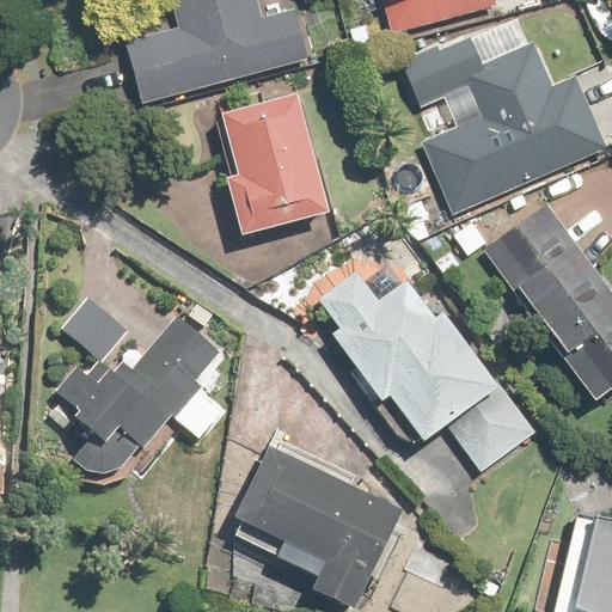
[(127,37),(144,101),(310,57),(295,1),(265,10),(262,0),(178,0),(184,23),(127,37)]
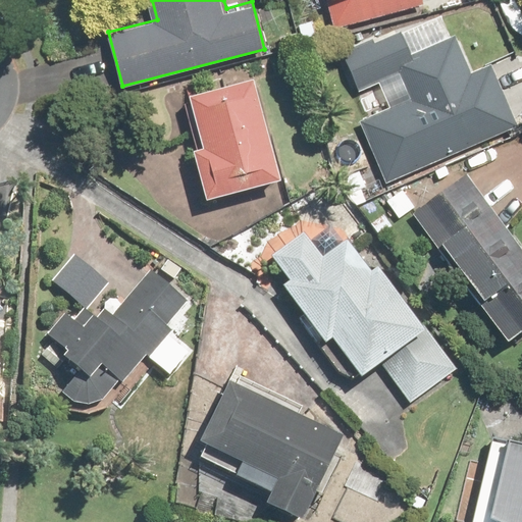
[(327,0),(334,27),(420,3),(419,0),(327,0)]
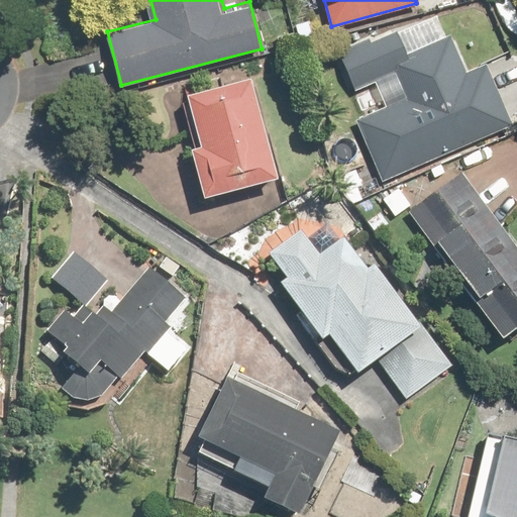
[(354,118),(382,180),(516,120),(516,119),(492,62),(471,71),(452,30),(414,47),(406,27),(344,54),(358,86),(376,79),(387,104),(354,118)]
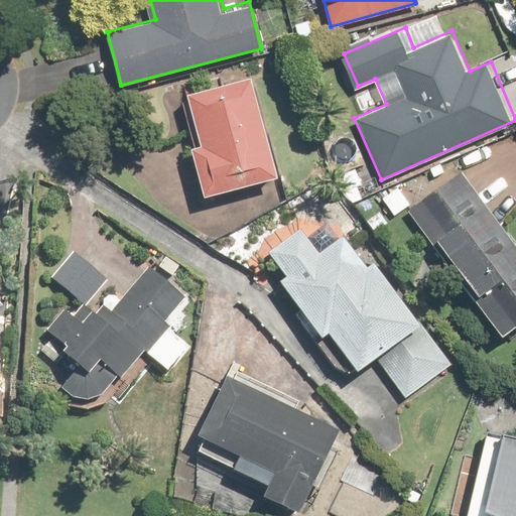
[(256,77),(185,93),(198,146),(188,148),(201,198),(280,179),(256,77)]
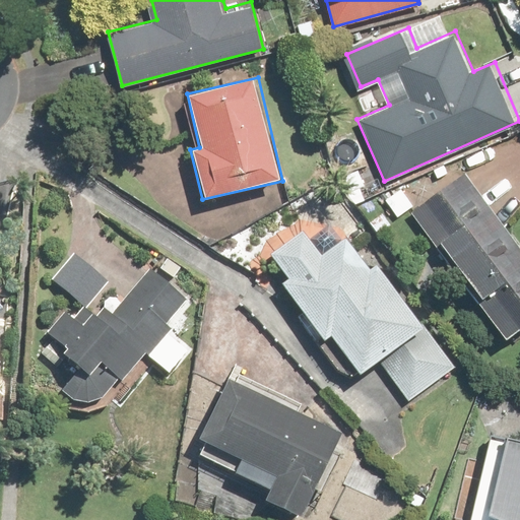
[(519,334),(519,238),(465,171),(417,209),(519,335),(519,334)]
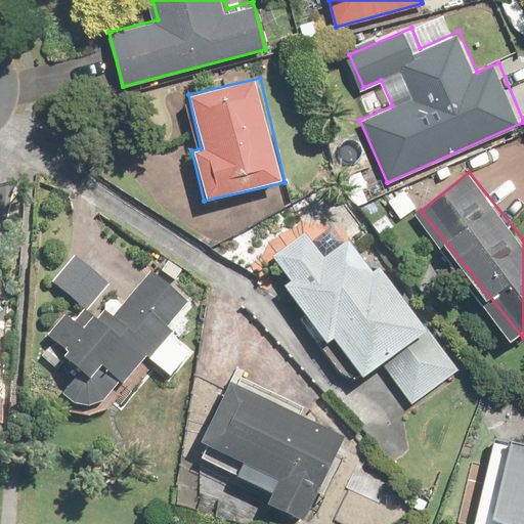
[(413,404),(466,363),(360,228),(330,253),(313,231),(270,264),(361,381),(382,364),(413,404)]
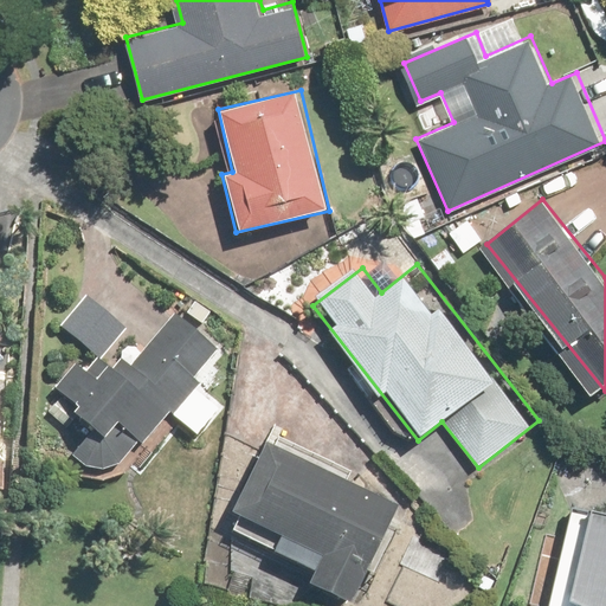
[(77,363),(59,384),(83,404),(53,439),(84,465),(100,468),(121,458),(139,437),(144,442),(169,412),(198,434),(221,406),(195,385),(200,379),(197,375),(221,345),(175,307),(133,358),(122,348),(114,358),(108,353),(133,323),(86,285),(56,322),(97,358),(85,371),(77,363)]
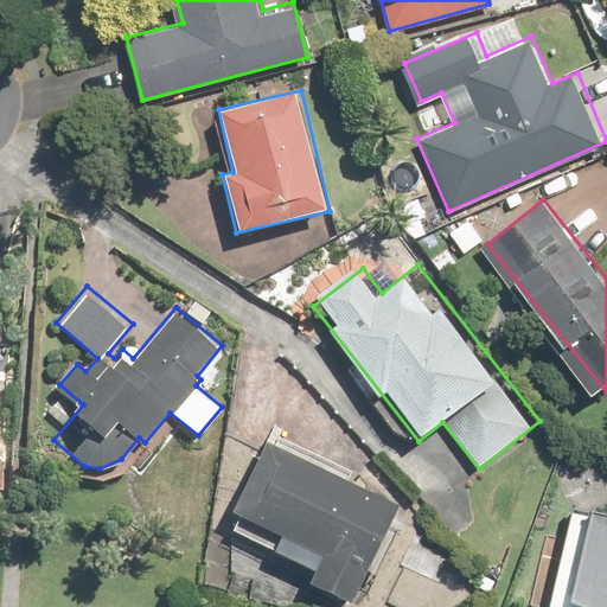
[(261,436),(221,522),(317,568),(310,582),(352,602),(400,502),(261,436)]
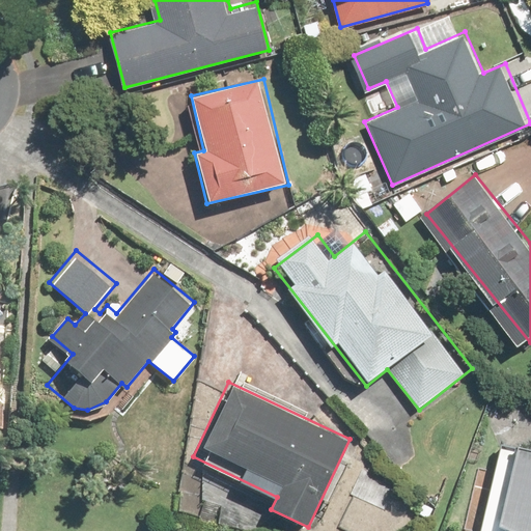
[(530,530),(530,452),(499,445),(479,530),(530,530)]
